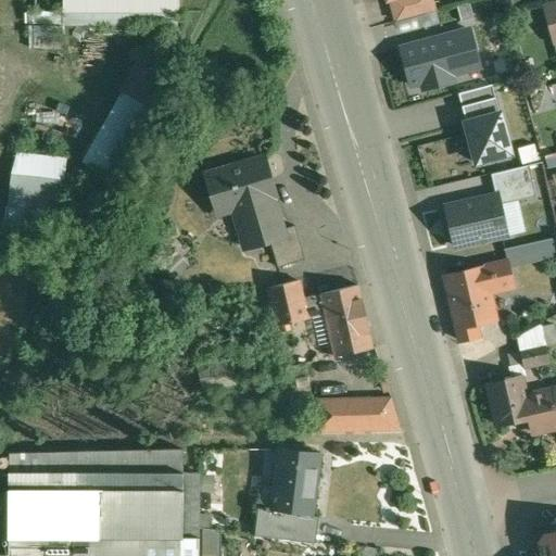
[(177,0),(64,0),(65,11),(178,11),(178,10),(177,10),(177,0)]
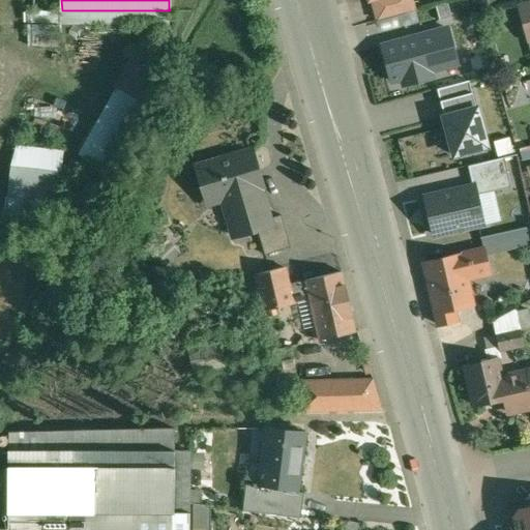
[(376,20),(417,9),(414,0),(381,0),(372,3),(376,20)]
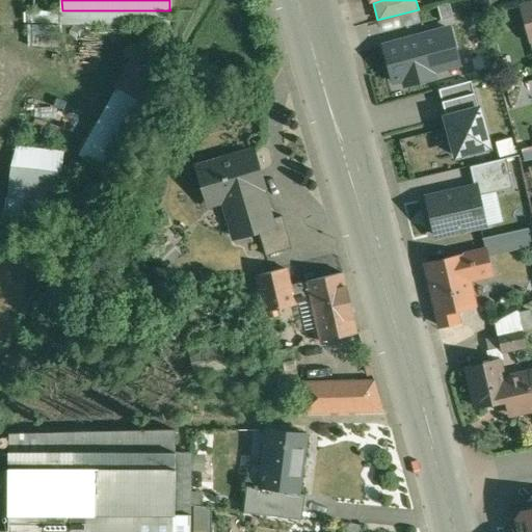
[(531,0),(530,0),(521,2),(529,29),(531,28),(531,0)]
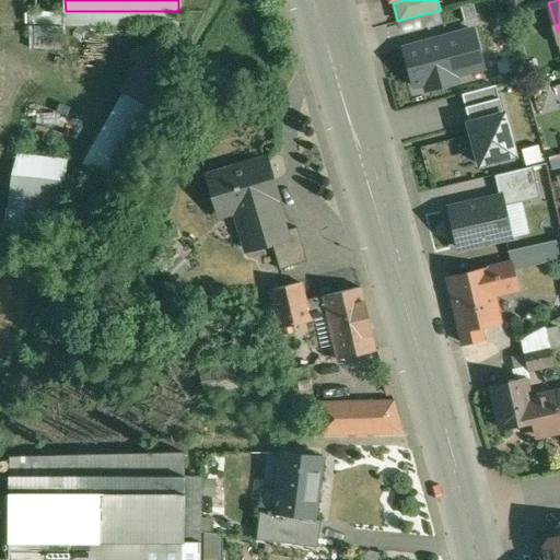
[(30,12),(30,47),(63,48),(63,12),(30,12)]
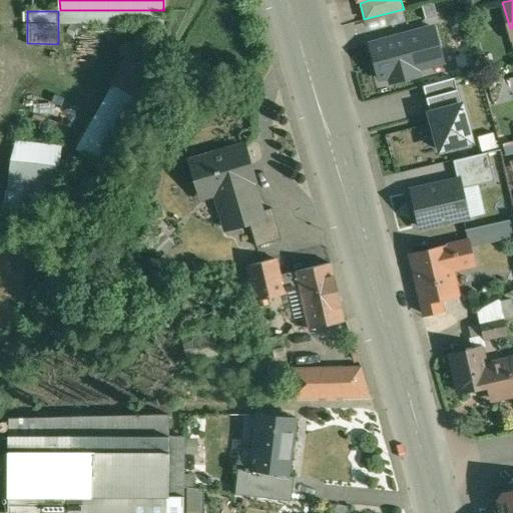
[(366,43),(377,84),(387,81),(389,89),(419,81),(417,73),(444,66),(433,25),(366,43)]
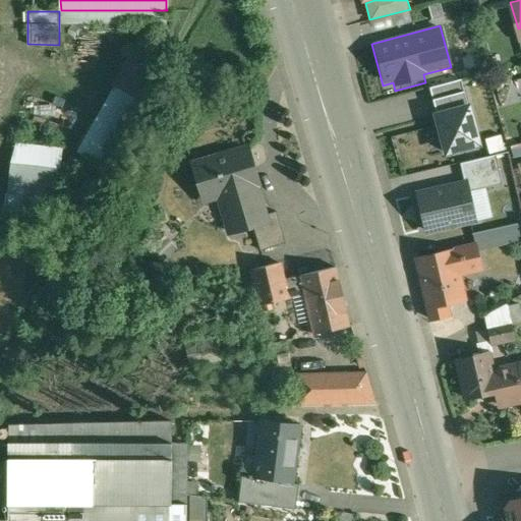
[(101,163),(138,98),(115,85),(78,151),(101,163)]
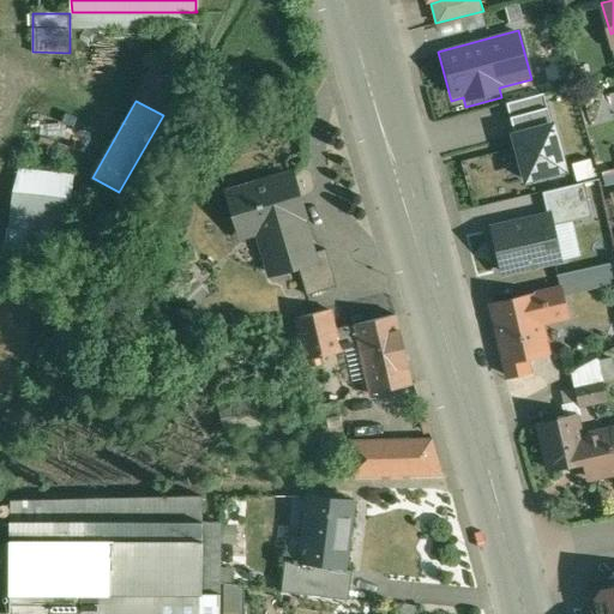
[(521,188),(564,176),(551,127),(507,139),(521,188)]
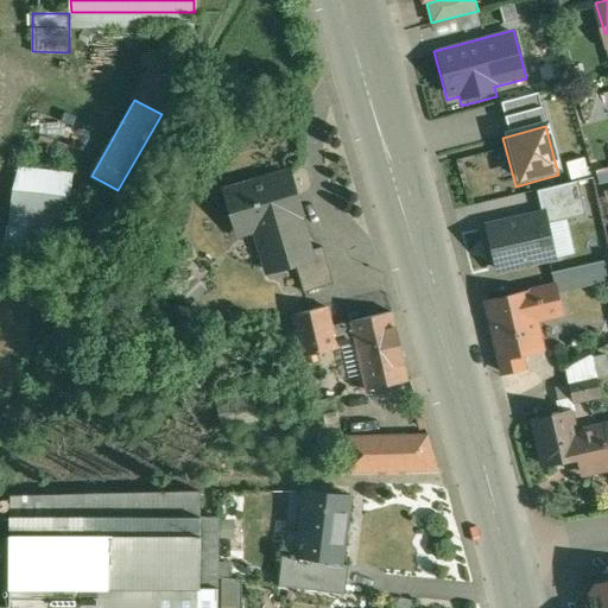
[(569,162),(572,178),(590,175),(587,158),(569,162)]
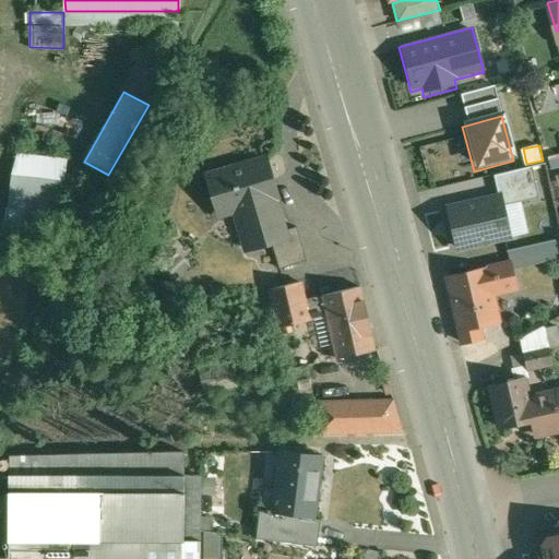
[(64,209),(69,157),(14,152),(8,229),(43,233),(45,206),(64,209)]
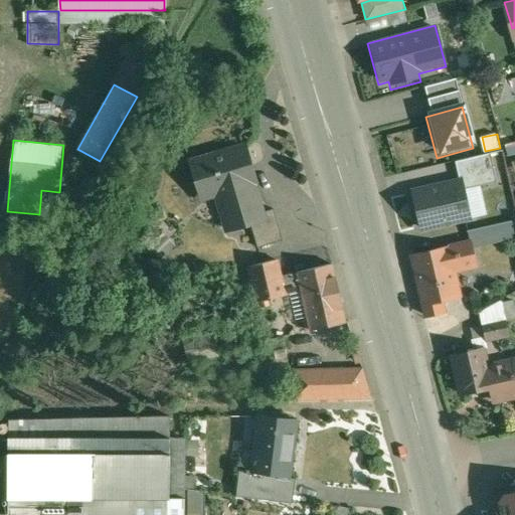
[(514,142),(506,144),(509,155),(514,153),(514,142)]
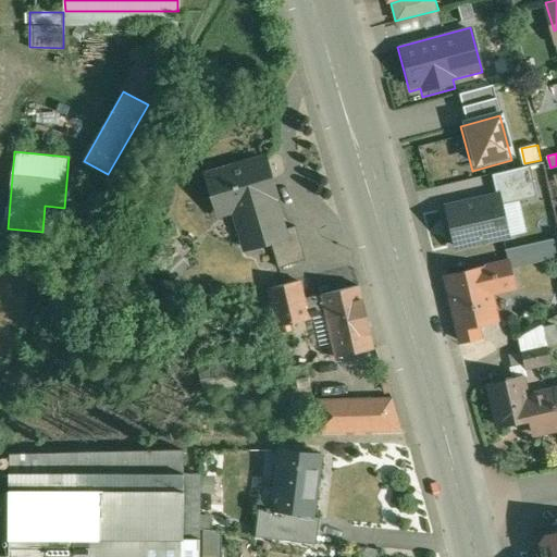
[(272,178),(265,159),(207,176),(219,213),(220,212),(218,205),(236,199),(243,221),(239,222),(247,248),(271,242),(285,237),(283,230),(268,180),(272,178)]
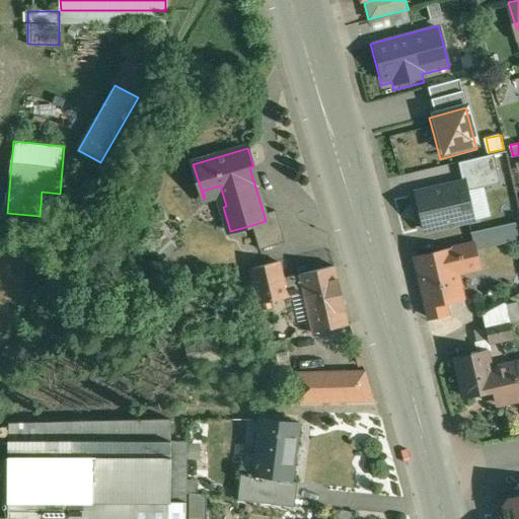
[(464,182),(466,191),(500,183),(494,154),(457,162),(462,182),(464,182)]
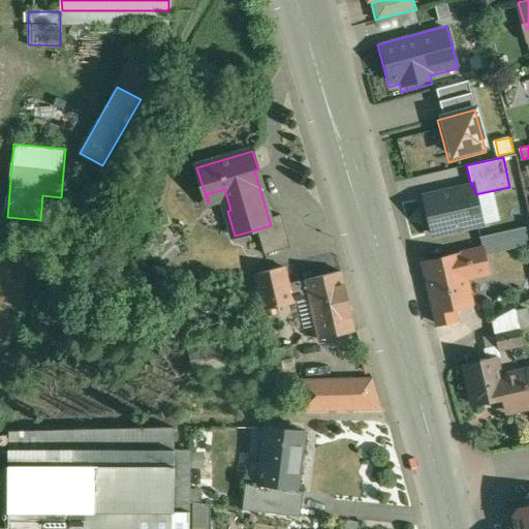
[(475,194),(473,186),(471,186),(424,198),(433,235),(483,223),(475,194)]
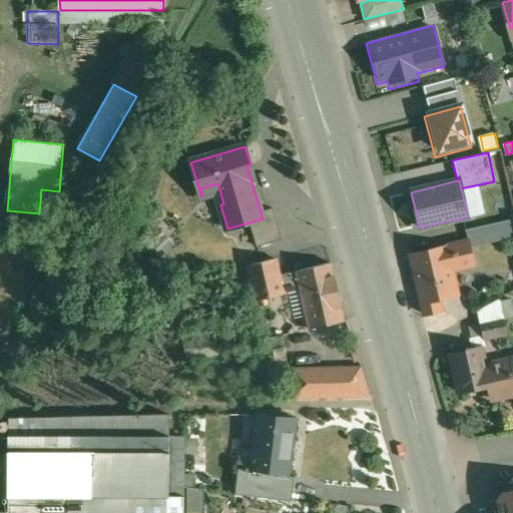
[(273,208),(261,211),(263,218),(249,222),(257,246),(282,238),(273,208)]
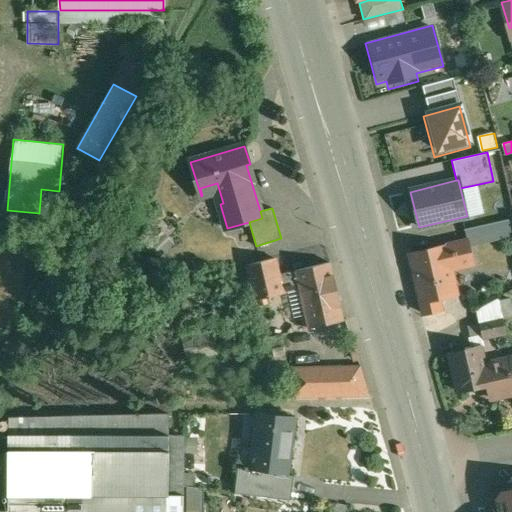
[(443,247),(411,255),(424,314),(441,310),(439,298),(457,294),(452,269),(473,264),(467,240),(443,246),(443,247)]
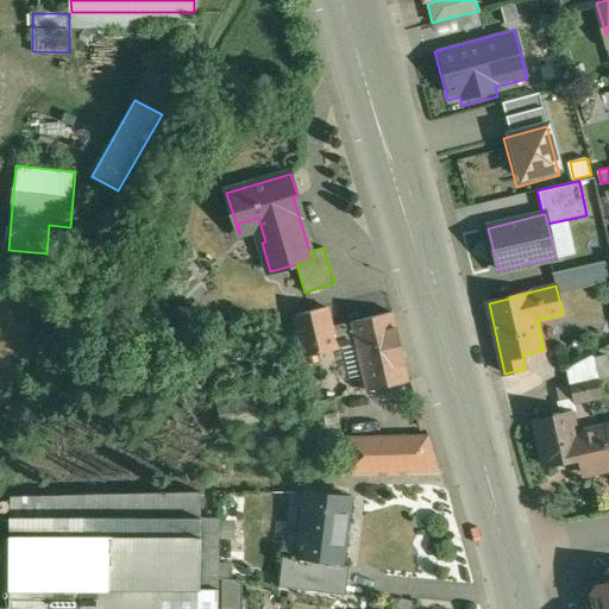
[(327,307),(294,315),(305,357),(337,350),(332,327),(327,307)]
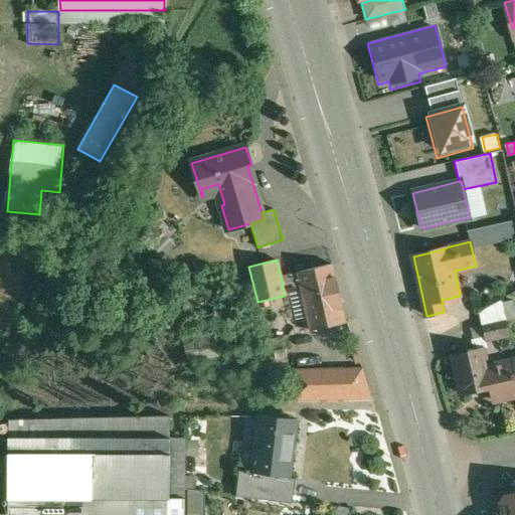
[(332,264),(298,272),(298,273),(281,277),(285,296),(302,291),(311,330),(345,322),(332,264)]
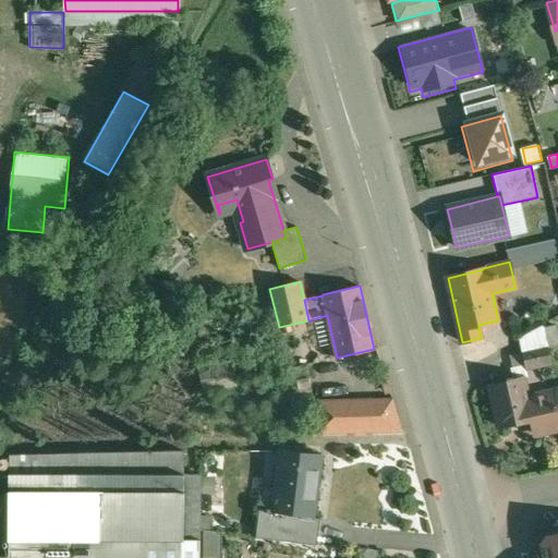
[(543,336),(521,340),(523,351),(545,347),(543,336)]
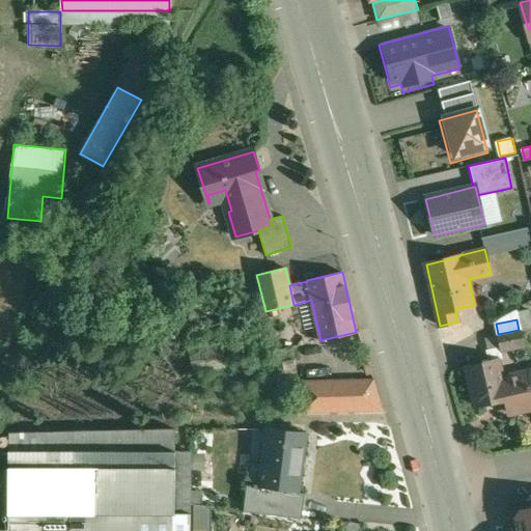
[(498,334),(497,335),(500,348),(501,351),(525,345),(522,329),(519,330),(498,334)]
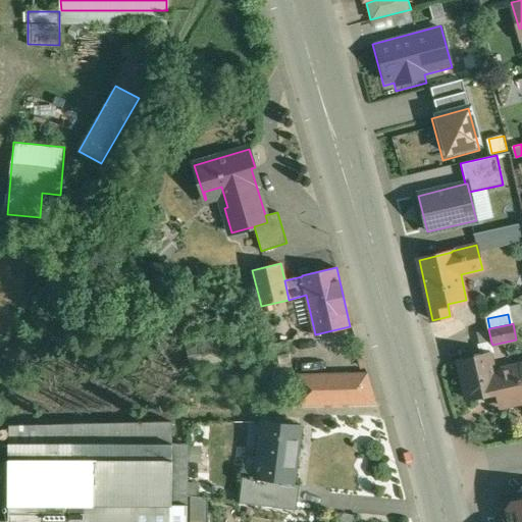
[(217,341),(187,348),(191,364),(220,357),(217,341)]
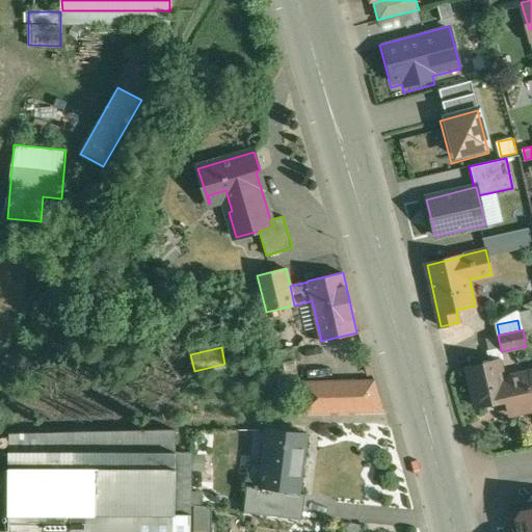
[(489,363),(468,368),(476,406),(507,400),(508,399),(504,379),(500,361),(502,351),(501,349),(487,352),(489,363)]
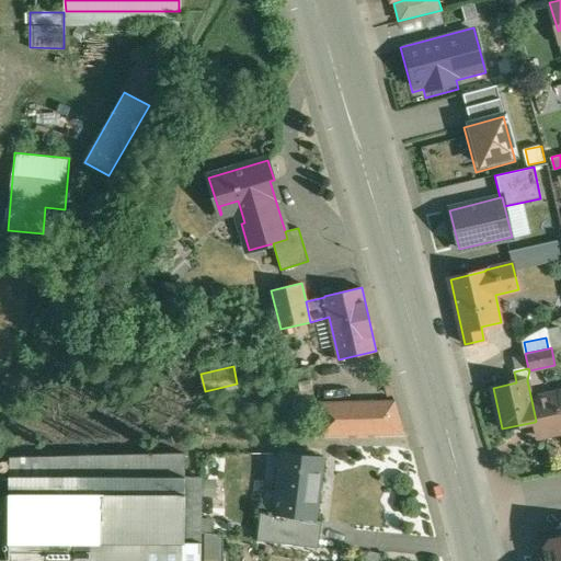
[(560,392),(531,400),(536,421),(535,422),(538,436),(560,431),(560,392)]
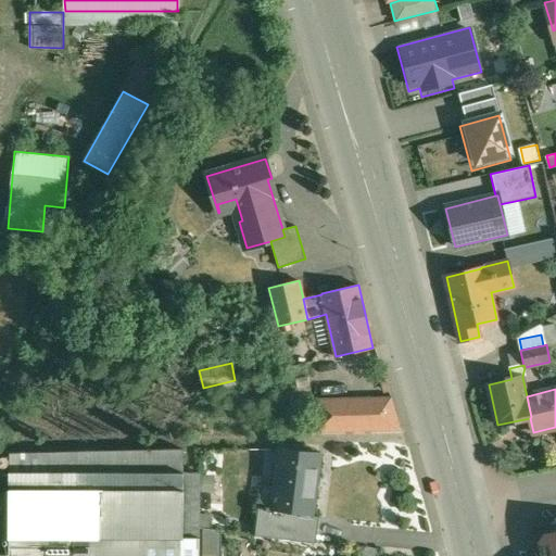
[(394,404),(319,406),(319,433),(395,430),(394,404)]
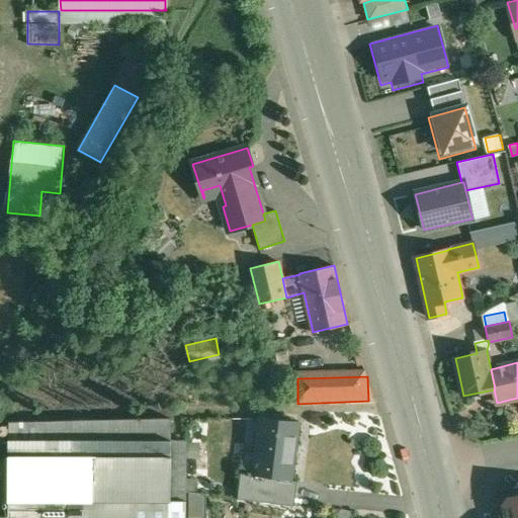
[(260,416),(253,473),(241,471),(238,499),(270,503),(273,478),(291,480),(298,421),(260,416)]
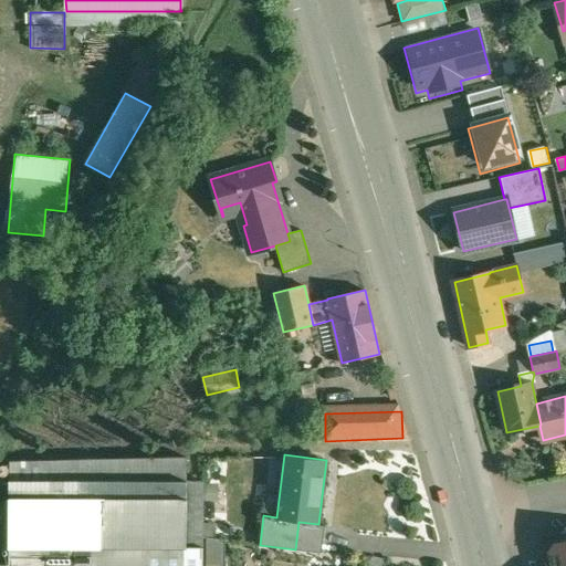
[(187,458),(10,462),(9,502),(9,547),(8,565),(202,565),(202,547),(203,481),(186,481),(187,458)]
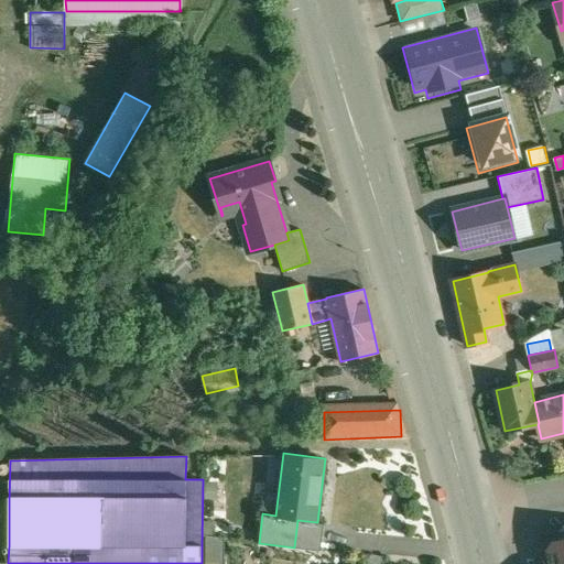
[(9,500),(0,500),(0,544),(9,545),(9,500)]
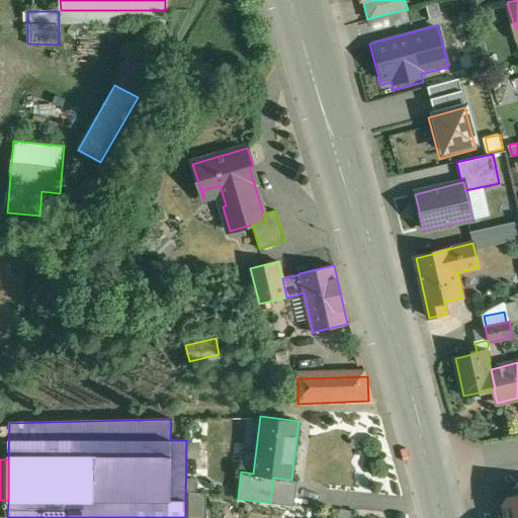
[(291,480),(273,478),(270,503),(294,506),(297,481),(291,480)]
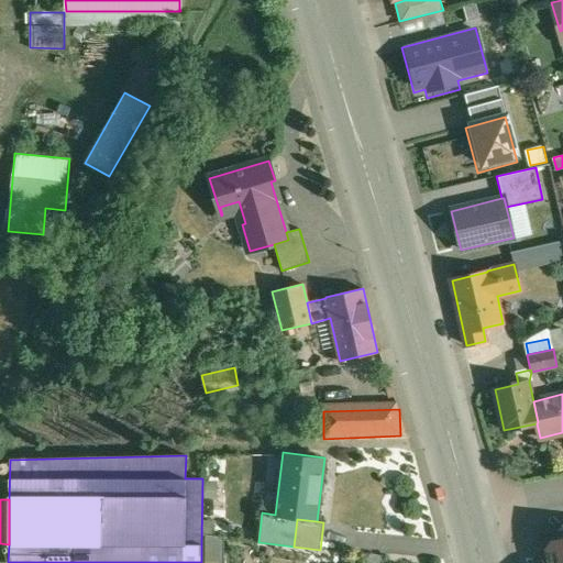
[(223,562),(224,538),(206,536),(205,562),(223,562)]
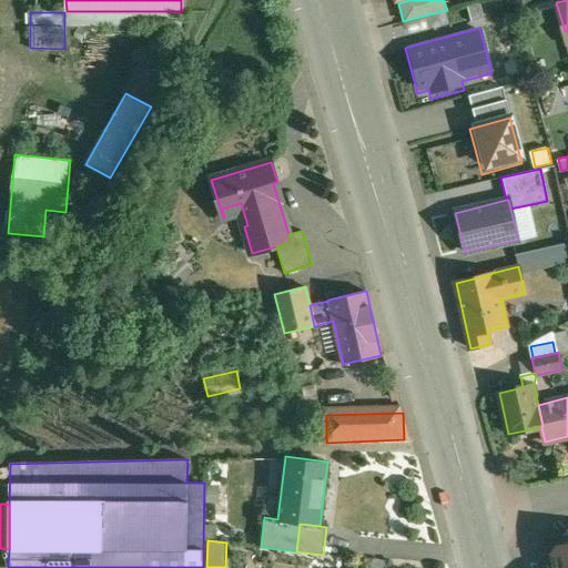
[(567,567),(567,540),(566,544),(549,547),(545,555),(547,567),(567,567)]
